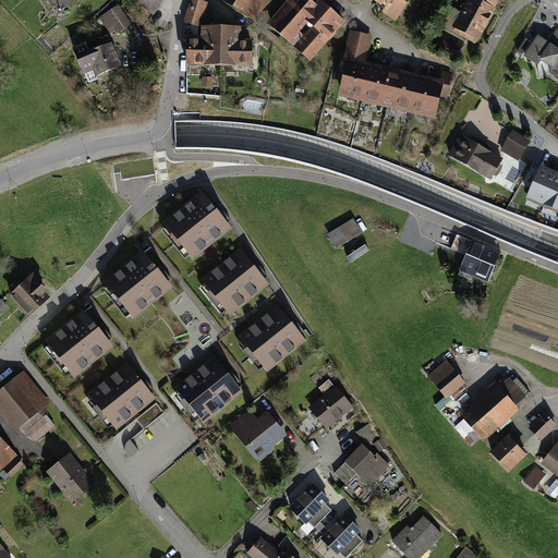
[(161,0),(141,0),(140,2),(153,13),(161,0)]
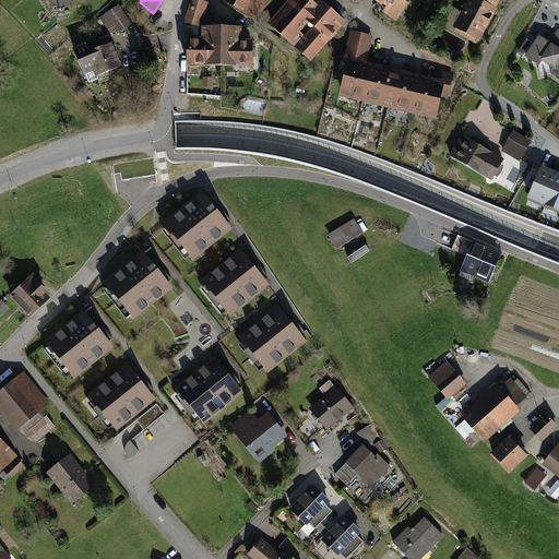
[(195,0),(191,0),(187,21),(200,24),(206,3),(195,0)]
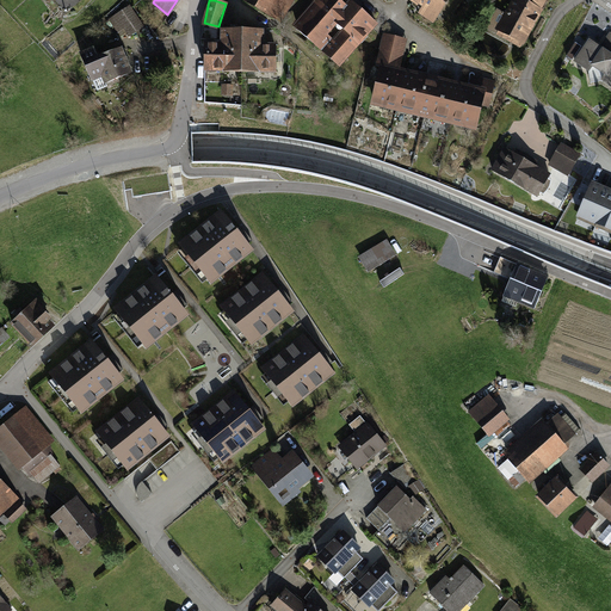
[(245,0),(276,18),(285,0),(245,0)]
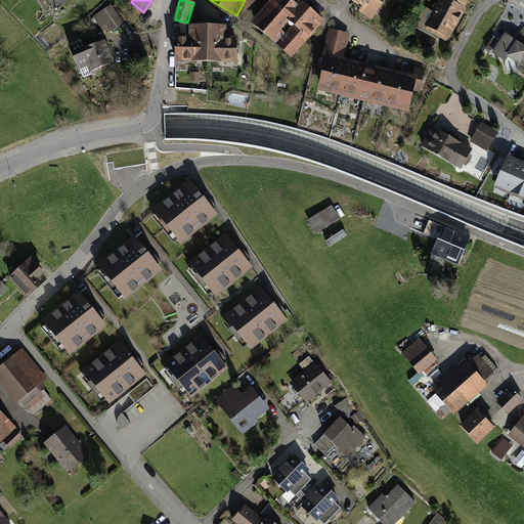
[(275,5),(270,10),(282,22),(297,6),(290,0),(282,0),(277,6),(275,5)]
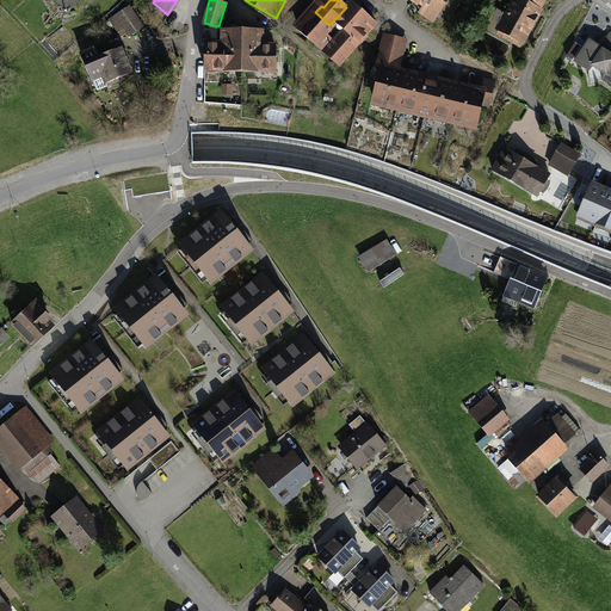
[(411,0),(414,1),(414,0),(418,0),(421,2),(421,4),(433,12),(439,5),(440,6),(445,5),(448,0),(411,0)]
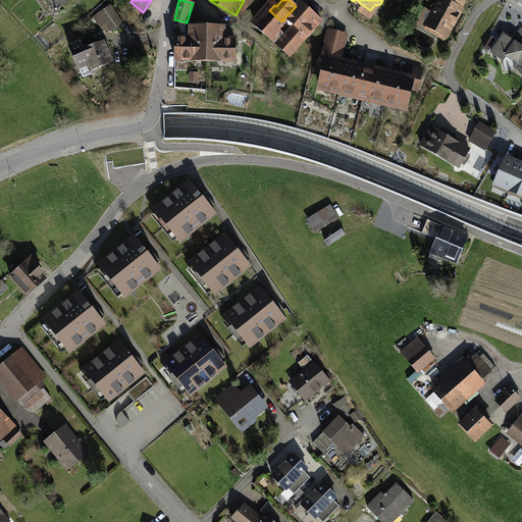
[(464,0),(452,0),(453,1),(452,4),(444,0),(439,0),(433,12),(424,8),(422,12),(423,12),(416,23),(424,29),(426,25),(447,36),(461,9),(460,8),(464,0)]
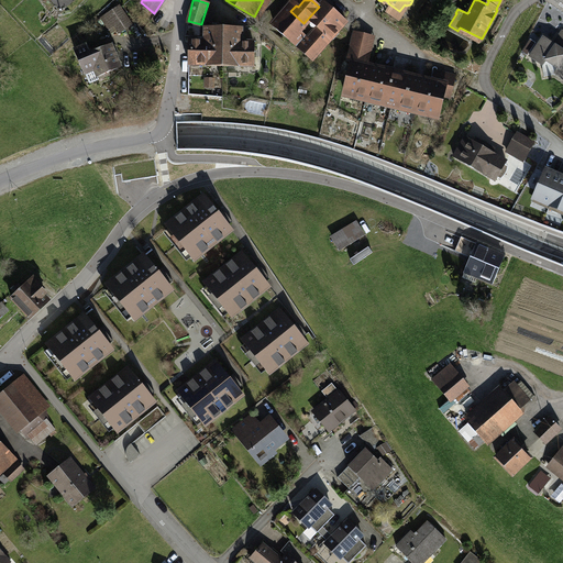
[(346,22),(323,1),(319,7),(304,23),(327,43),(346,22)]
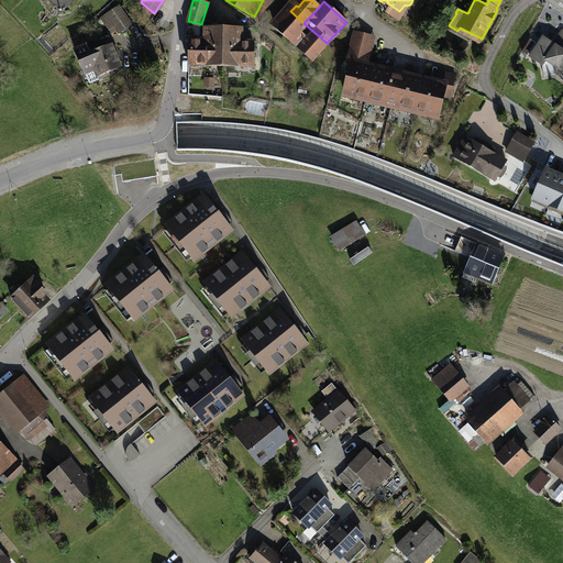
[(131,24),(119,7),(108,14),(120,32),(131,24)]
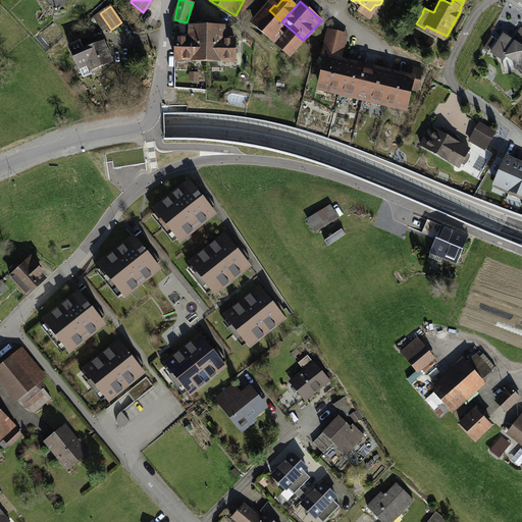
[(289,56),(303,40),(281,21),(269,10),(256,27),(289,56)]
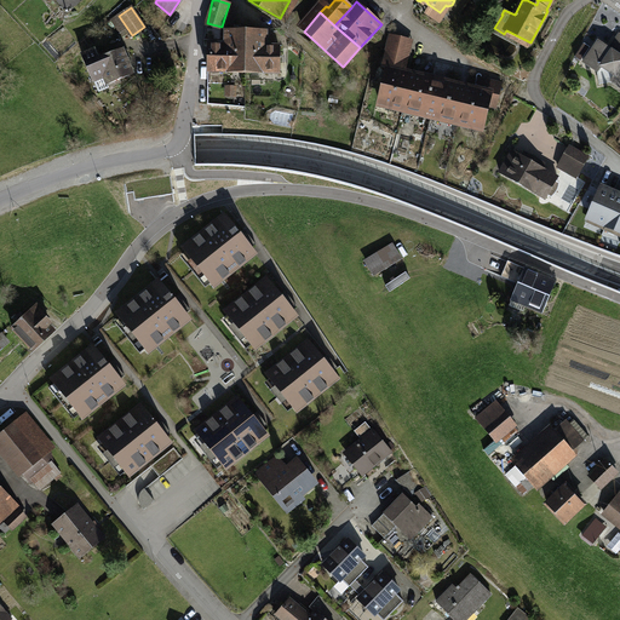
[(228,30),(228,46),(228,72),(245,72),(246,30),(228,30)]
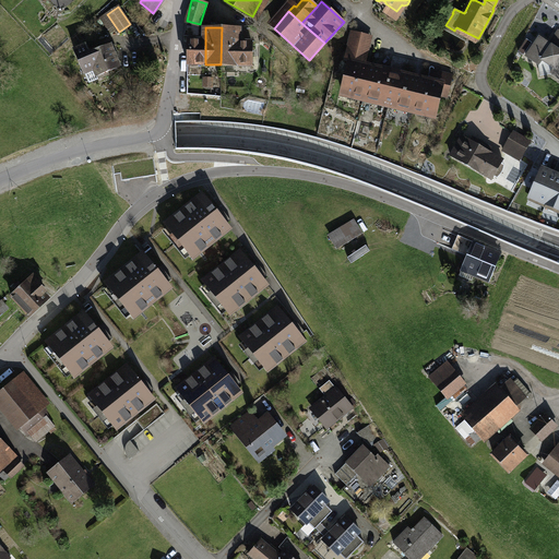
[(238,27),(222,27),(221,64),(252,64),(252,43),(238,43),(238,27)]
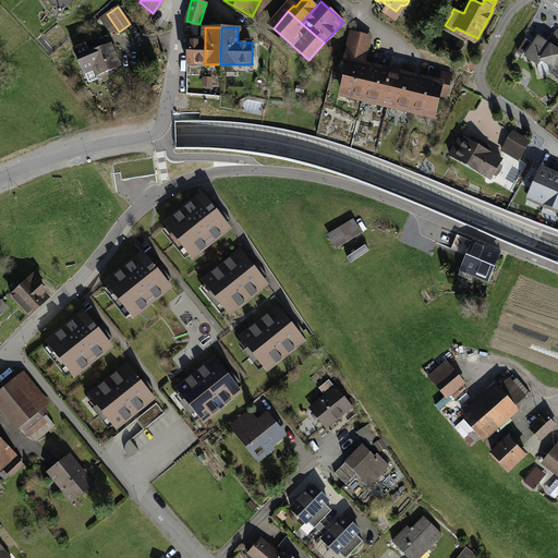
[(351,32),(348,45),(367,49),(371,36),(351,32)]
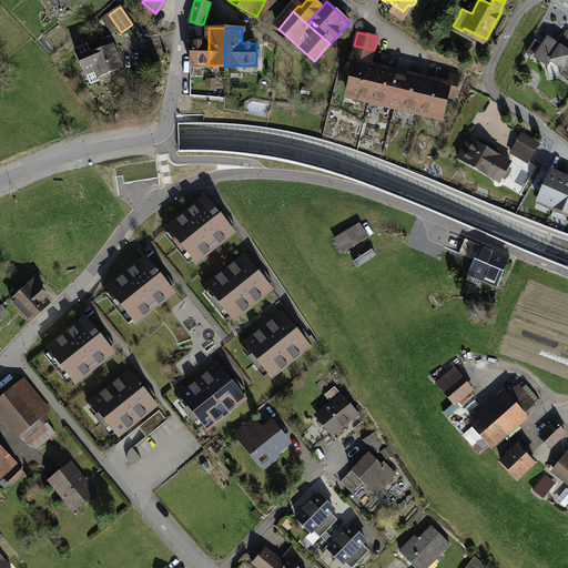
[(558,44),(548,38),(535,58),(547,67),(551,61),(564,70),(560,74),(567,80),(567,51),(565,50),(567,46),(560,41),(558,44)]
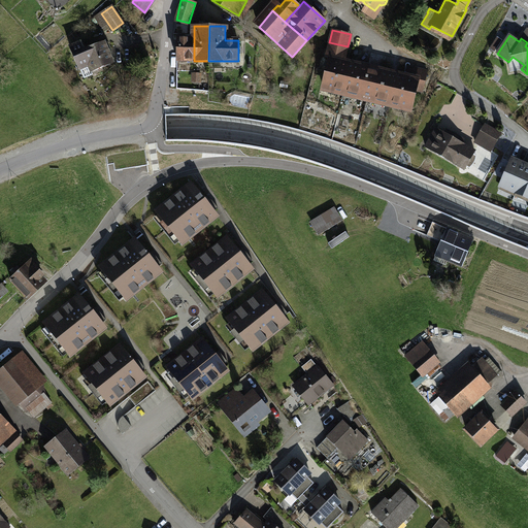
[(502,40),(497,37),(490,48),(494,52),(502,40)]
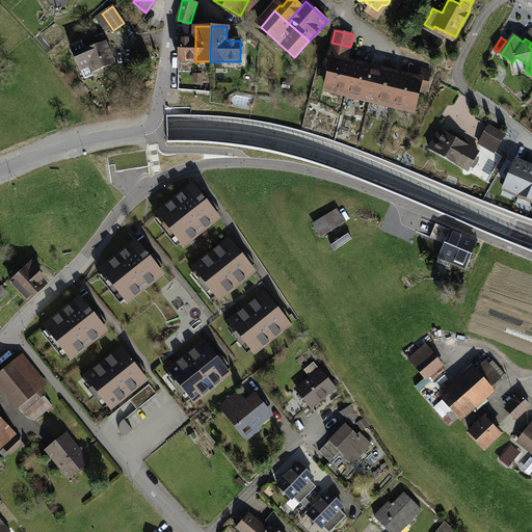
[(195,40),(187,40),(186,61),(195,61),(195,40)]
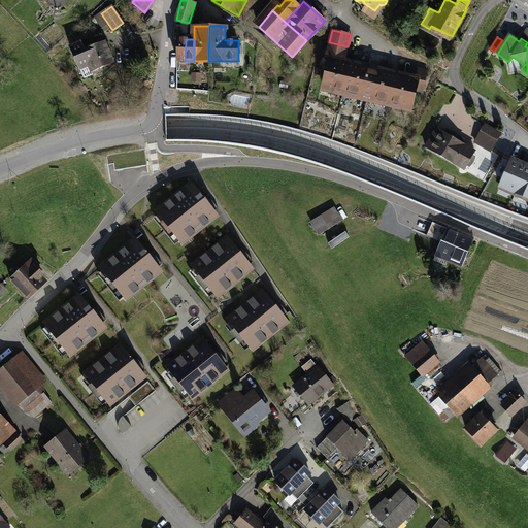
[(326,57),(332,58),(332,57),(344,60),(348,46),(329,42),(326,57)]
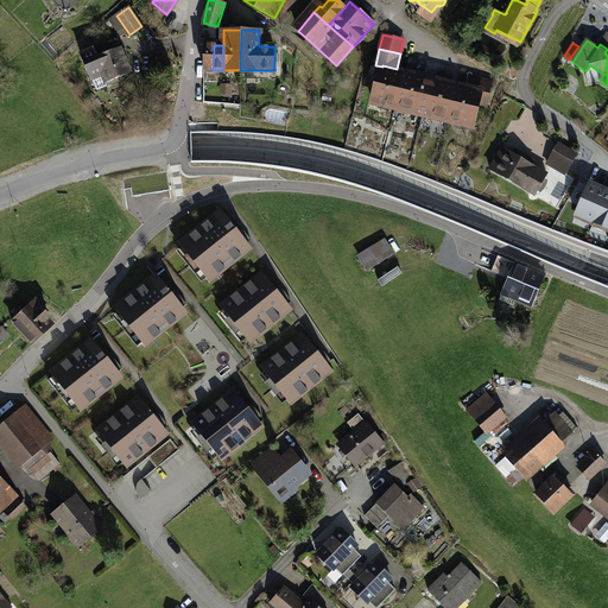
[(93,50),(81,55),(92,80),(102,75),(106,82),(130,73),(120,50),(100,58),(96,50),(93,50)]
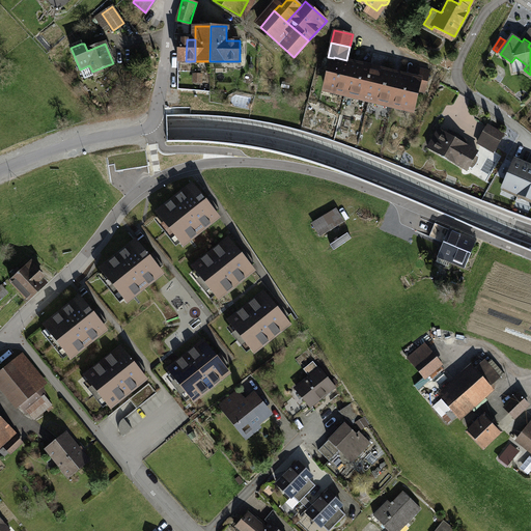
[(345,91),(352,66),(333,61),(327,87),(345,91)]
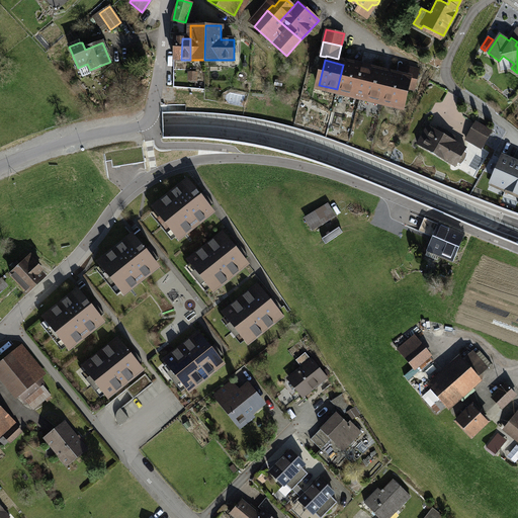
[(355,93),(361,69),(343,65),(337,89),(355,93)]
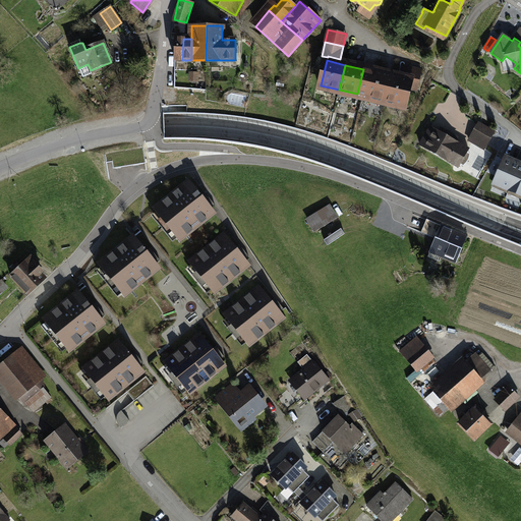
[(367,97),(373,72),(374,68),(364,66),(363,69),(357,94),(367,97)]
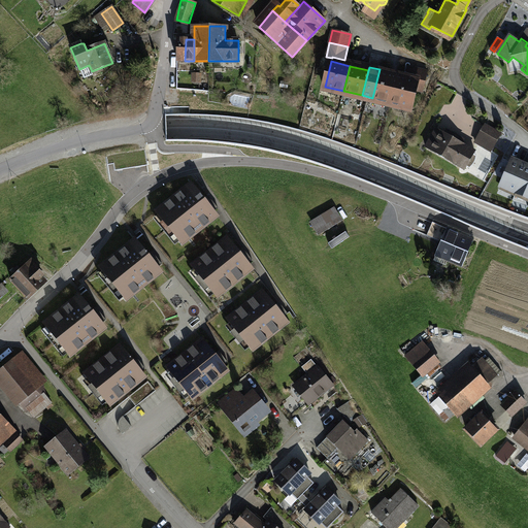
[(415,68),(411,77),(416,78),(415,81),(416,81),(415,83),(424,85),(427,71),(415,68)]
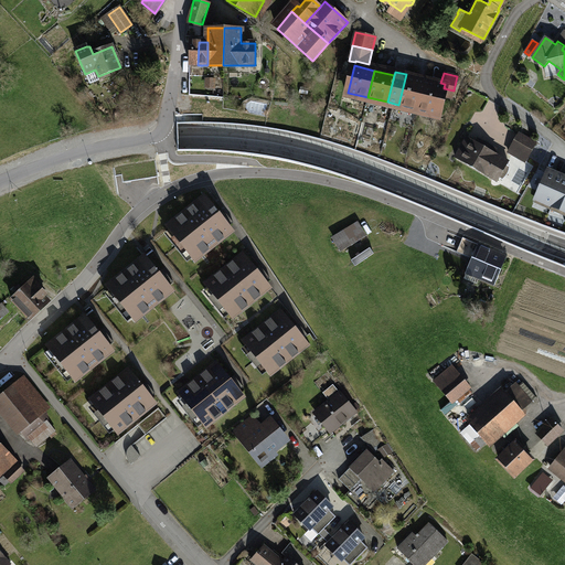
[(418,109),(425,83),(405,78),(398,105),(418,109)]
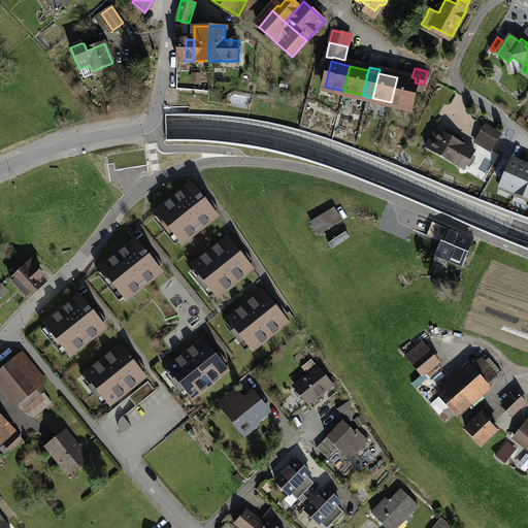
[(415,83),(416,81),(415,81),(397,77),(391,102),(409,107),(415,83)]
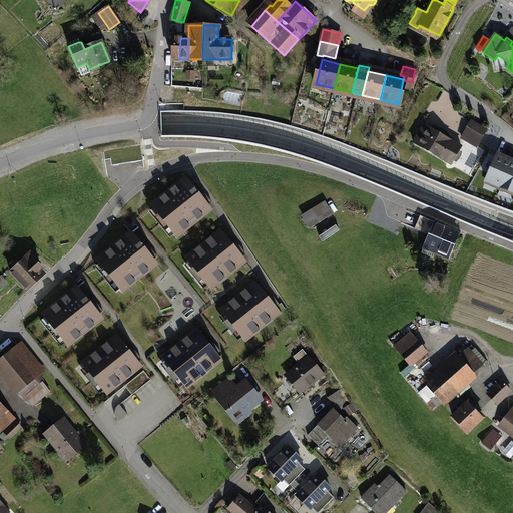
[(485,128),(472,121),(462,138),(472,144),(474,140),(477,141),(485,128)]
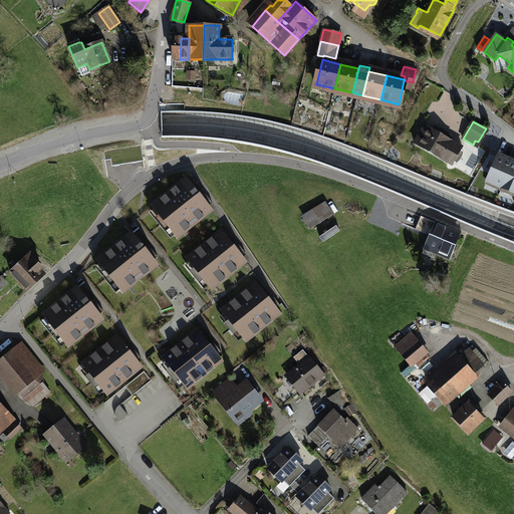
[(436,132),(425,125),(415,144),(452,165),(463,147),(444,137),(446,133),(438,127),(436,132)]
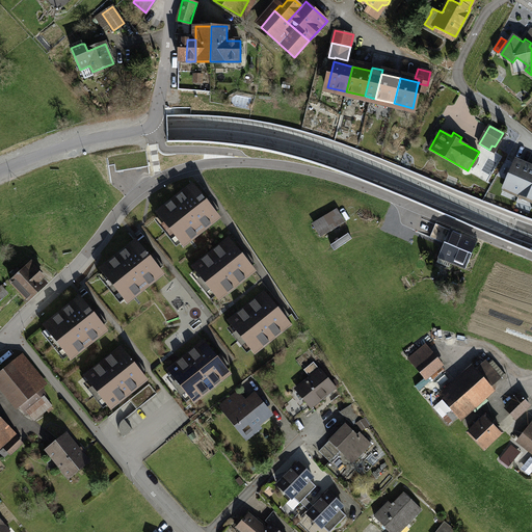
[(530,169),(514,162),(504,187),(520,194),(530,169)]
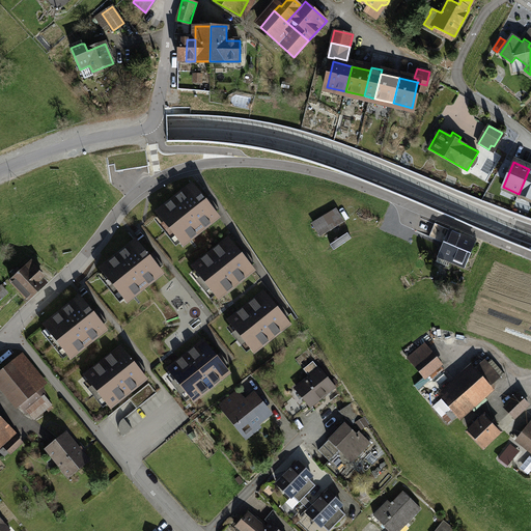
[(530,166),(530,167),(529,169),(519,194),(530,198),(530,166)]
